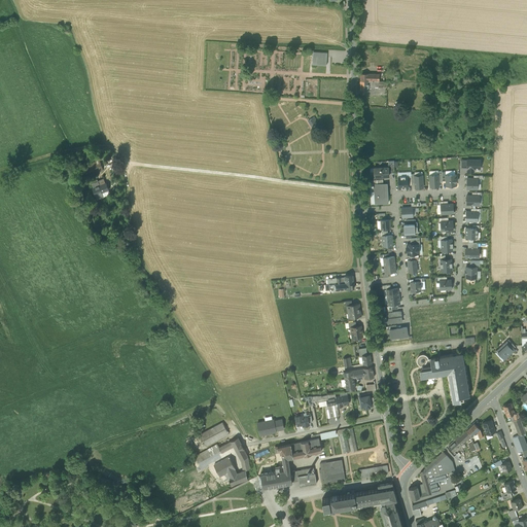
[(313,51),(313,53),(326,53),(326,58),(325,58),(324,66),(326,66),(327,53),(313,51)]
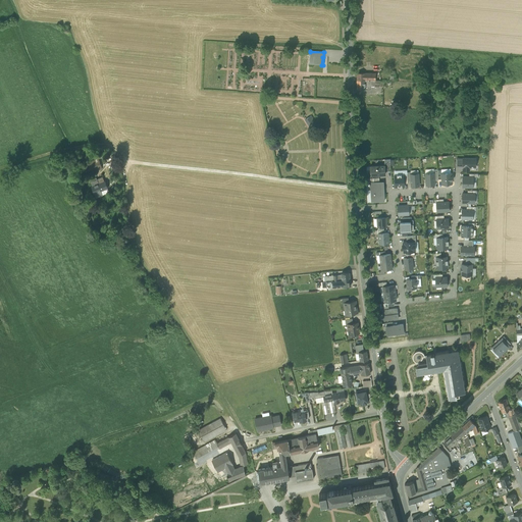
[(311,64),(321,65),(322,57),(323,57),(323,52),(310,52),(310,56),(311,56),(311,64)]
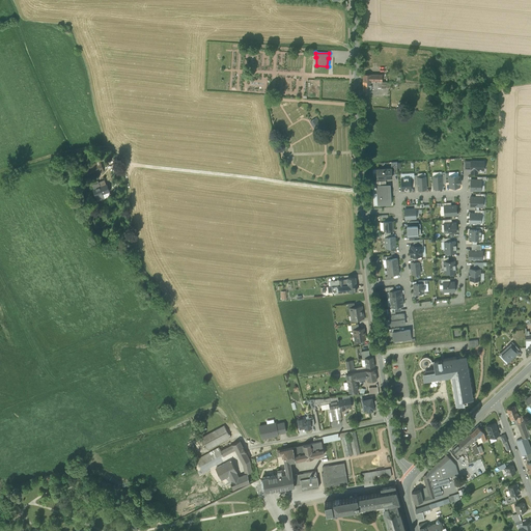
[(371,91),(371,86),(371,82),(363,82),(363,92),(371,91)]
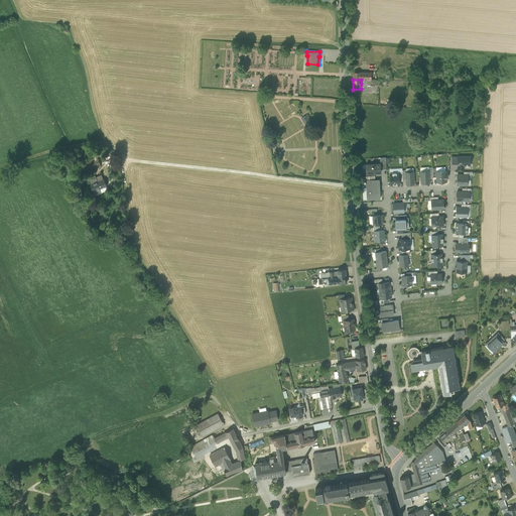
[(395,102),(392,97),(387,100),(390,105),(395,102)]
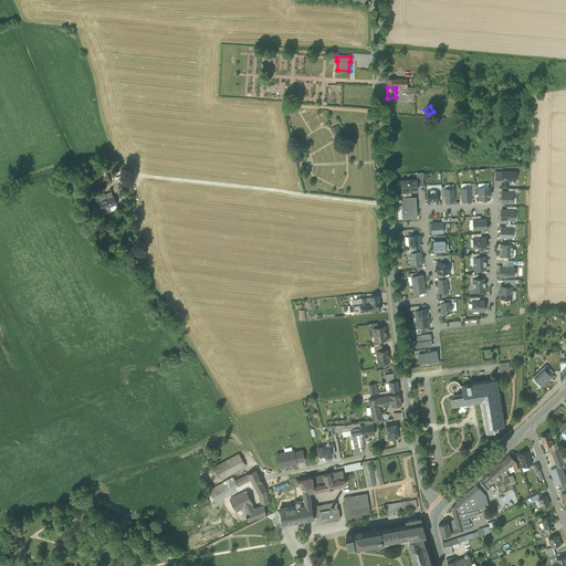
[(342,135),(338,129),(336,126),(331,129),(333,133),(335,130),(337,134),(337,133),(339,136),(339,137),(342,135)]
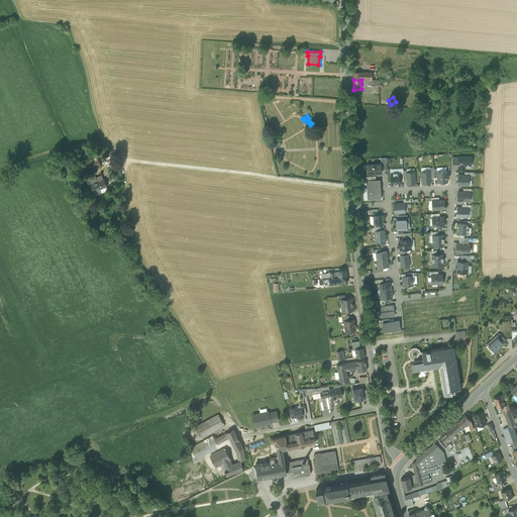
[(80,164),(84,174),(89,172),(93,170),(101,167),(98,158),(104,156),(102,150),(92,154),(94,159),(80,164)]
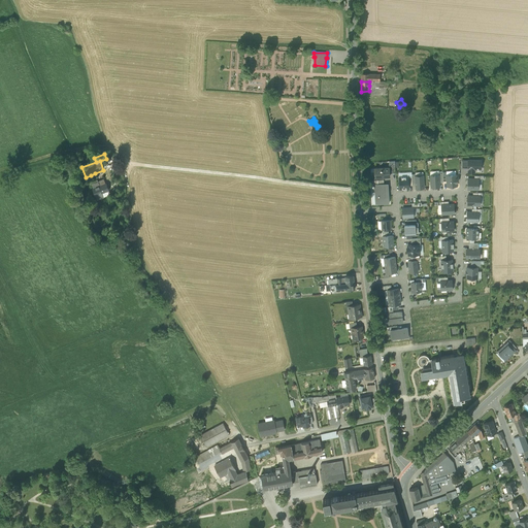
[(468,160),(468,161),(468,169),(468,172),(474,172),(474,169),(482,169),(482,161),(468,160)]
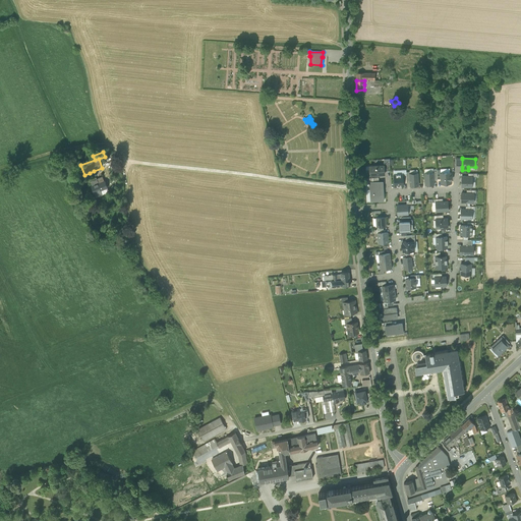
[(371,175),(385,174),(385,171),(384,165),(369,166),(369,172),(371,172),(371,175)]
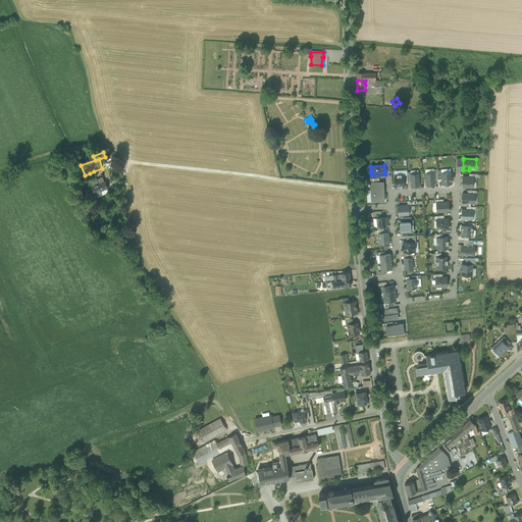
[(442,185),(452,184),(452,180),(453,180),(452,176),(451,172),(441,173),(441,179),(442,185)]
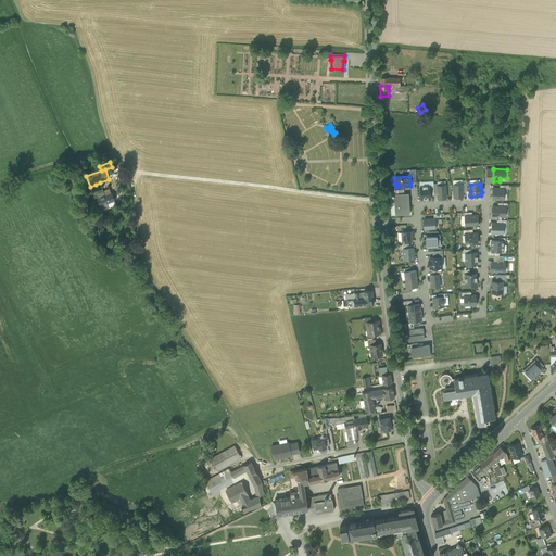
[(445,185),(438,186),(437,186),(438,193),(438,199),(446,198),(445,185)]
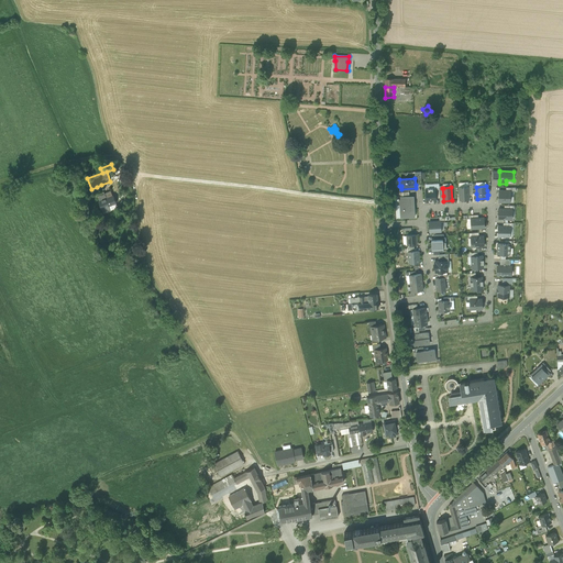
[(468,195),(468,187),(459,187),(460,200),(463,199),(465,199),(468,199),(468,195)]
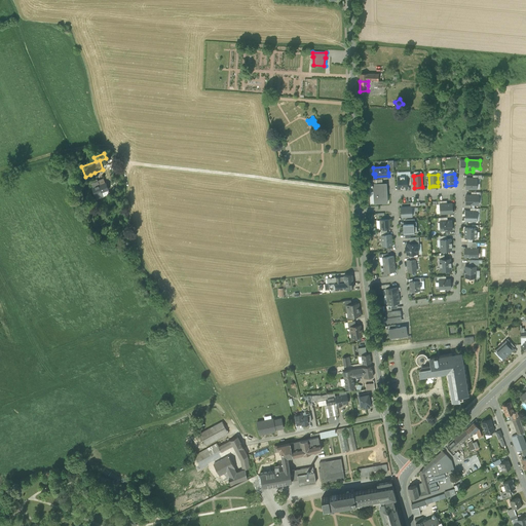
[(408,188),(407,185),(407,176),(398,177),(399,189),(408,188)]
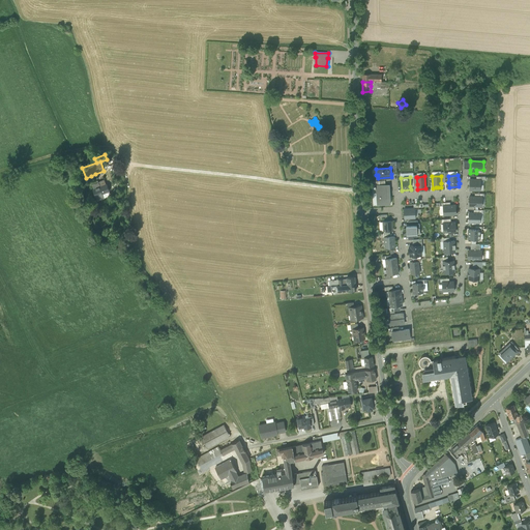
[(470,179),(470,189),(480,189),(480,179),(476,179),(470,179)]
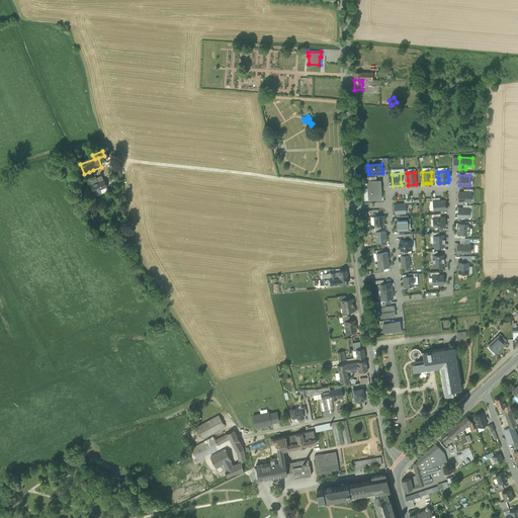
[(96,178),(92,180),(90,180),(92,184),(91,185),(95,195),(102,193),(100,189),(106,186),(103,180),(102,176),(96,178)]
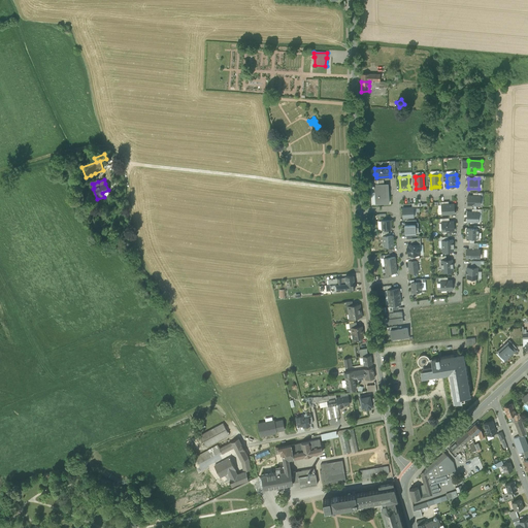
[(375,204),(389,203),(389,196),(387,196),(387,193),(389,193),(388,184),(374,185),(375,192),(375,204)]
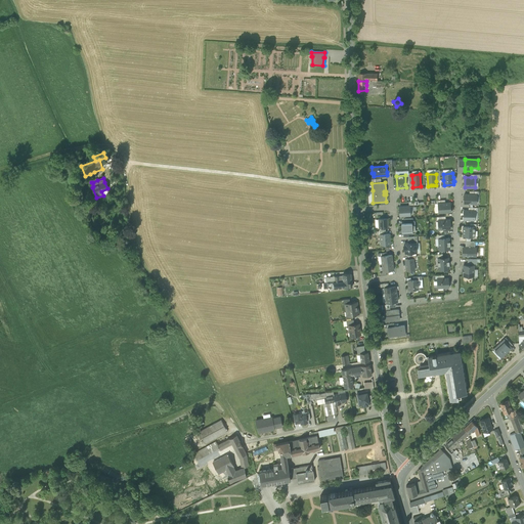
[(464,193),(464,203),(476,204),(476,194),(469,194),(464,193)]
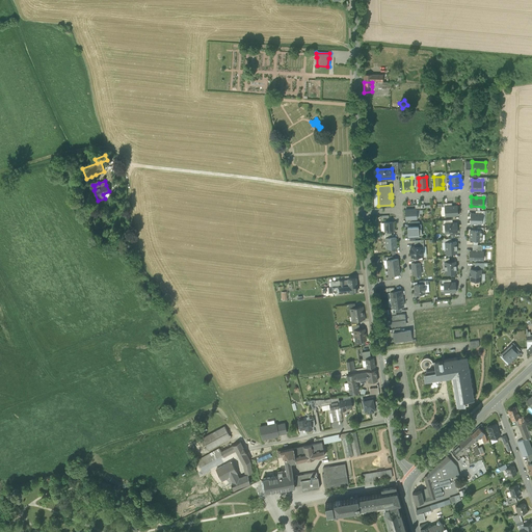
[(77,205),(81,212),(84,210),(83,207),(88,204),(86,200),(77,205)]
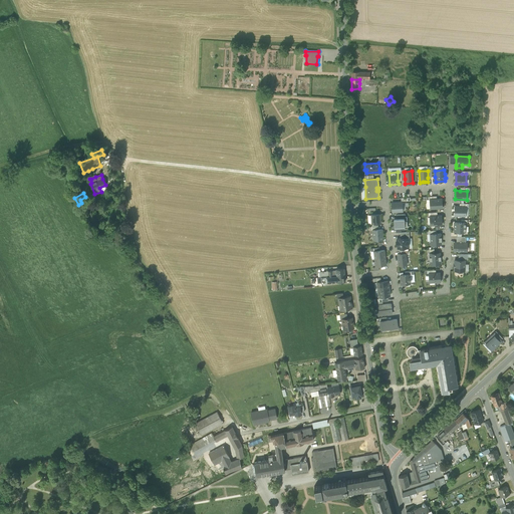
[(430,208),(442,208),(442,199),(437,199),(430,200),(430,208)]
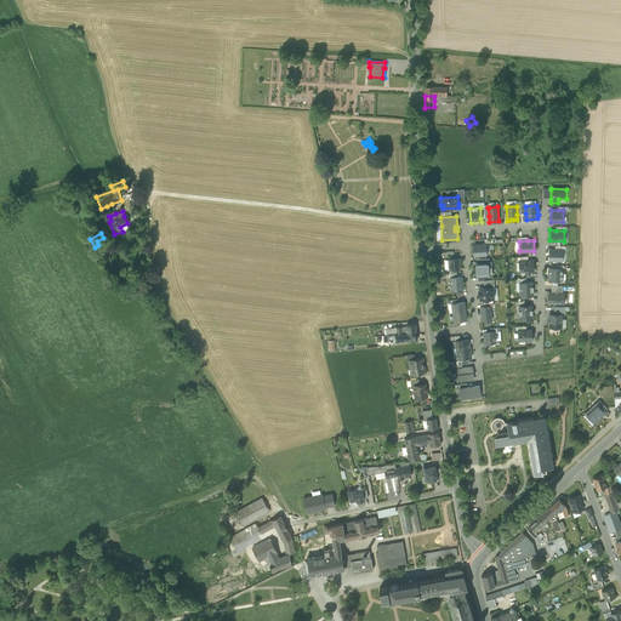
[(486,244),(473,245),(474,256),(486,255),(486,254),(486,245),(486,244)]
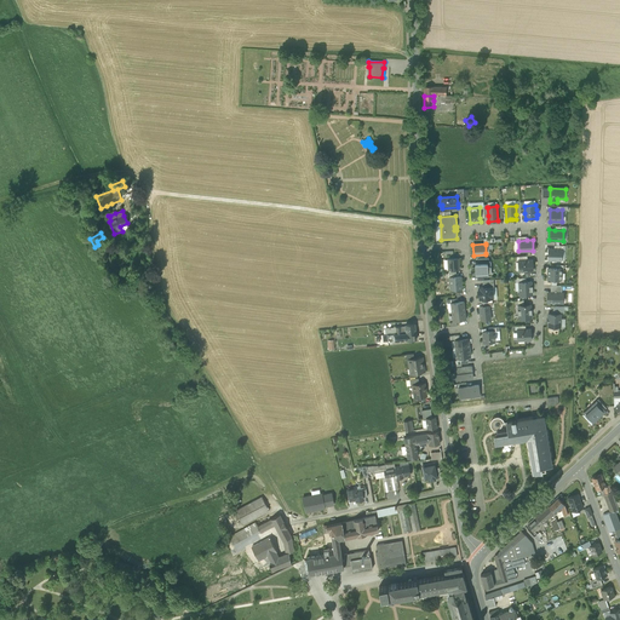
[(549,248),(549,260),(561,260),(562,250),(555,250),(549,248)]
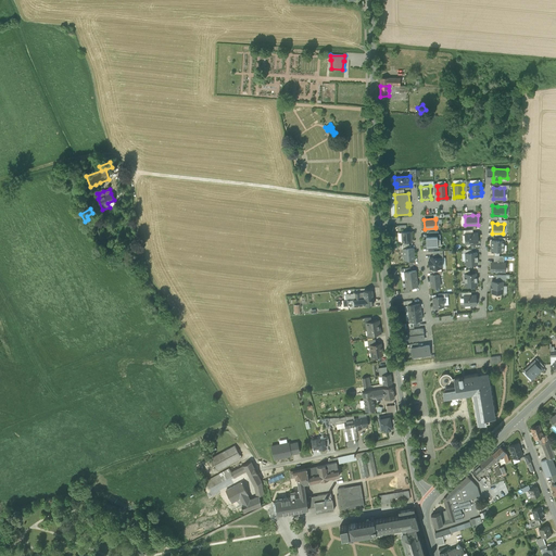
[(412,231),(402,232),(402,234),(403,242),(408,242),(412,242),(412,231)]
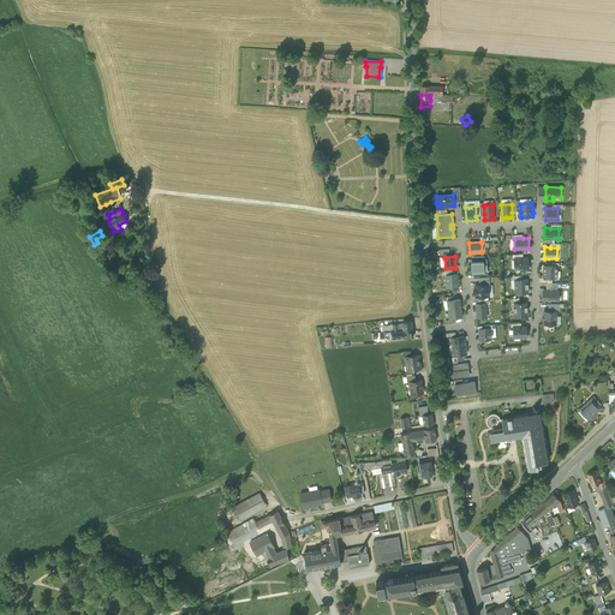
[(514,258),(515,269),(529,268),(527,257),(524,258),(514,258)]
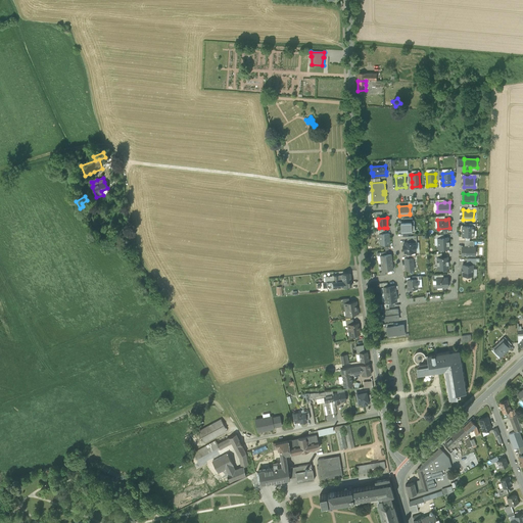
[(401,234),(403,234),(406,233),(408,233),(411,233),(412,232),(412,228),(412,225),(412,222),(409,223),(403,223),(400,223),(401,234)]
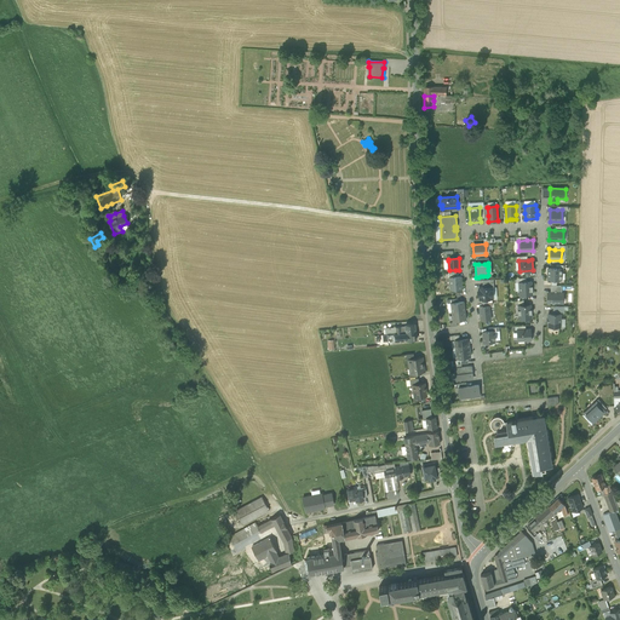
[(547,279),(561,280),(561,279),(561,273),(562,269),(556,269),(547,268),(547,279)]
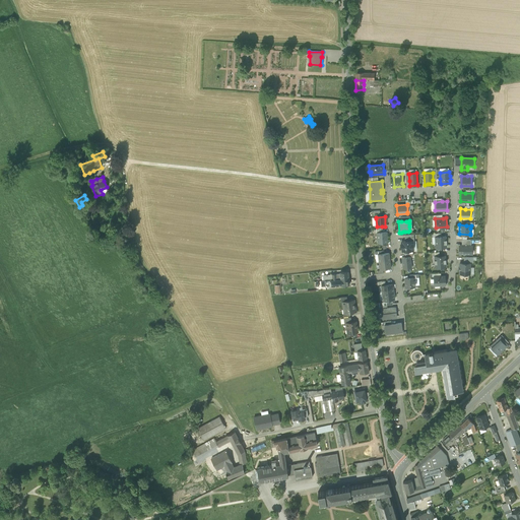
[(383,233),(377,233),(378,243),(379,243),(380,244),(383,244),(383,243),(387,242),(386,232),(383,233)]
